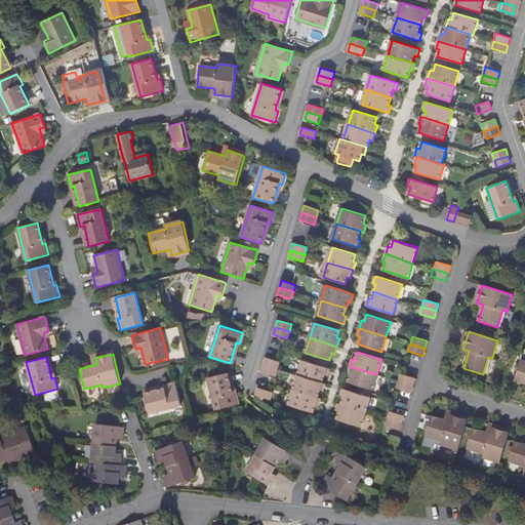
[(264,364),(277,368),(280,361),(266,357),(264,364)]
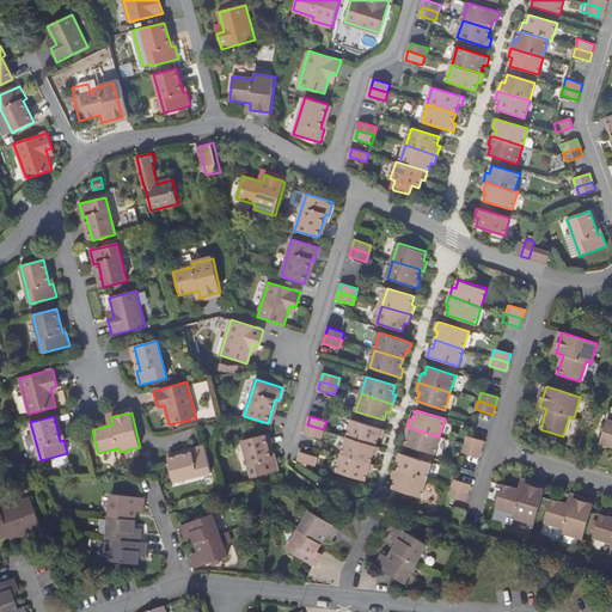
[(347,438),(375,446),(379,438),(381,439),(385,430),(381,428),(353,420),(347,438)]
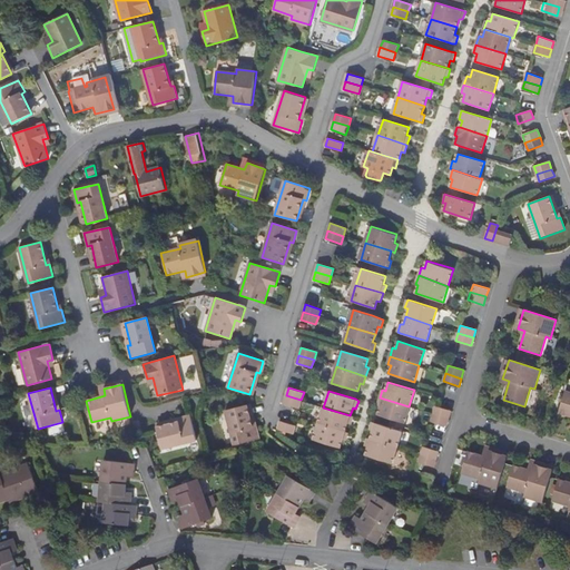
[(569,393),(564,392),(559,413),(569,415),(569,393)]
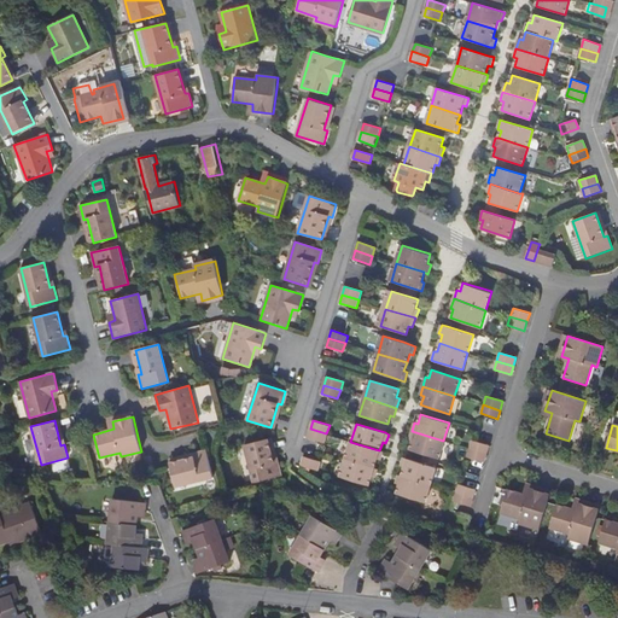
[(308,437),(324,442),(326,433),(310,429),(308,437)]
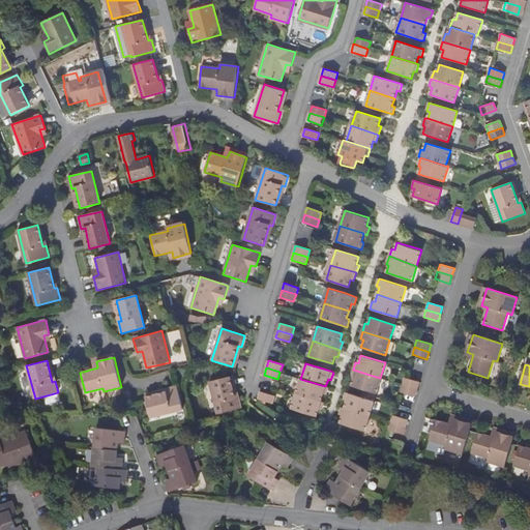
[(376,393),(380,378),(353,370),(351,378),(354,378),(351,386),(376,393)]
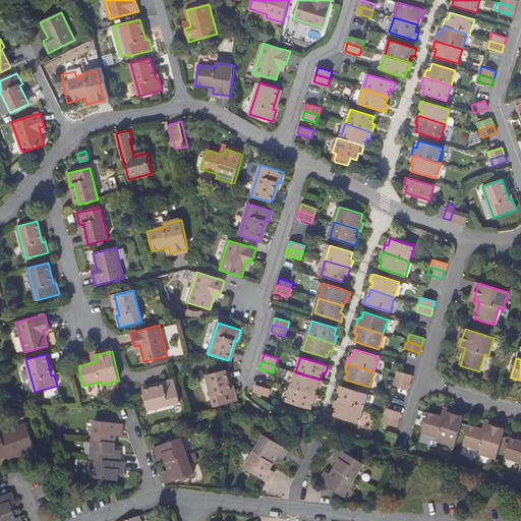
[(231,391),(226,370),(206,375),(214,407),(237,402),(234,390),(231,391)]
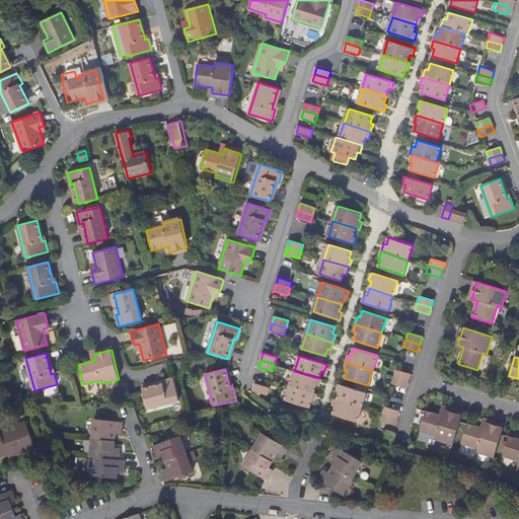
[(394,377),(409,381),(411,374),(396,370),(394,377)]
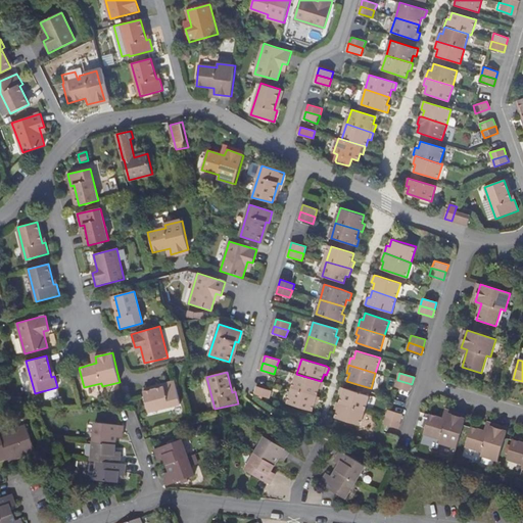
[(292,388),(317,396),(319,389),(322,389),(324,382),(321,381),(296,374),(292,388)]
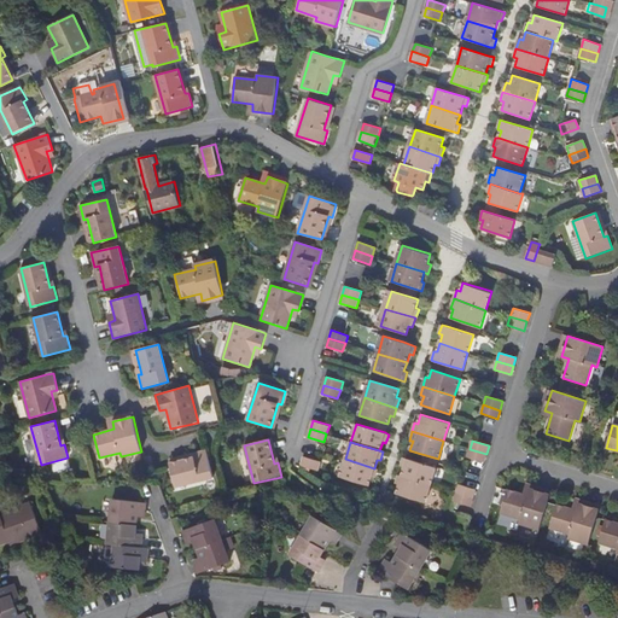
[(467,458),(484,462),(487,454),(470,449),(467,458)]
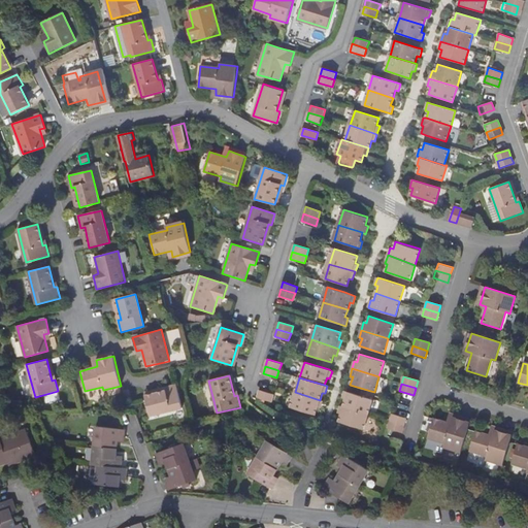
[(176,385),(165,388),(166,391),(144,396),(150,417),(183,408),(176,385)]
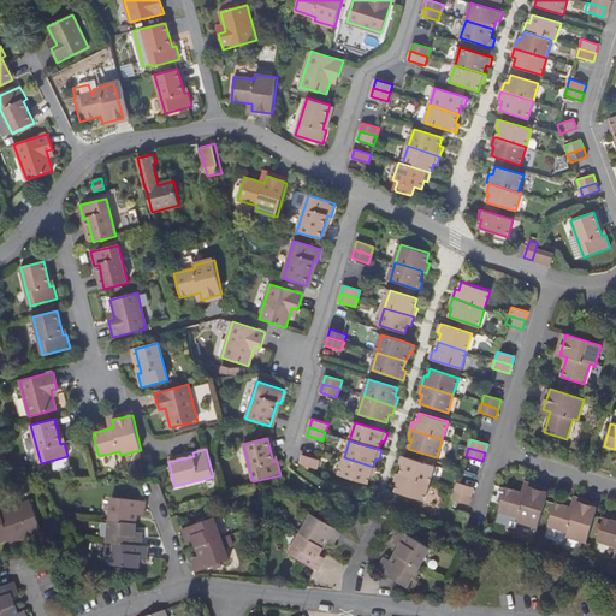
[(300,463),(317,468),(319,460),(303,455),(300,463)]
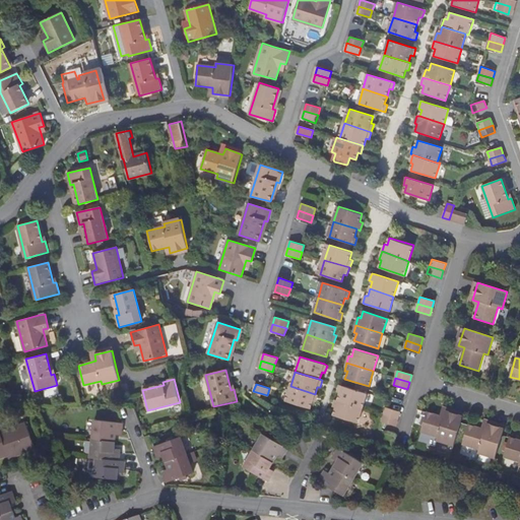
[(338,400),(362,407),(367,393),(342,386),(339,385),(337,392),(340,393),(338,400)]
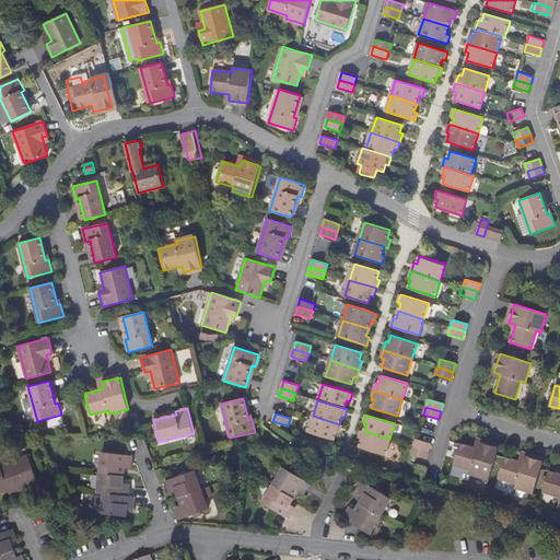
[(307,431),(334,440),(336,432),(339,433),(342,426),(339,424),(313,416),(307,431)]
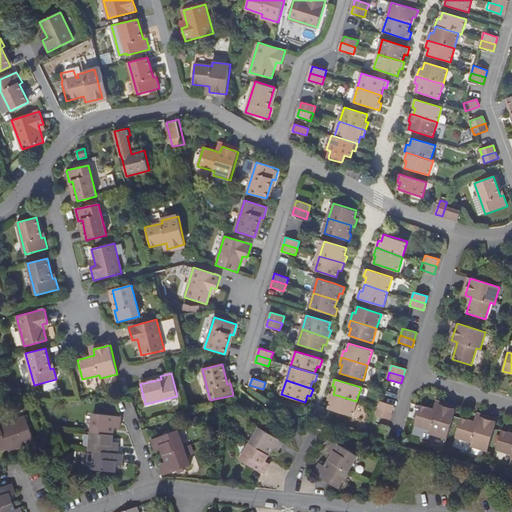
[(331,402),(328,408),(352,416),(356,401),(333,394),(330,393),(328,401),(331,402)]
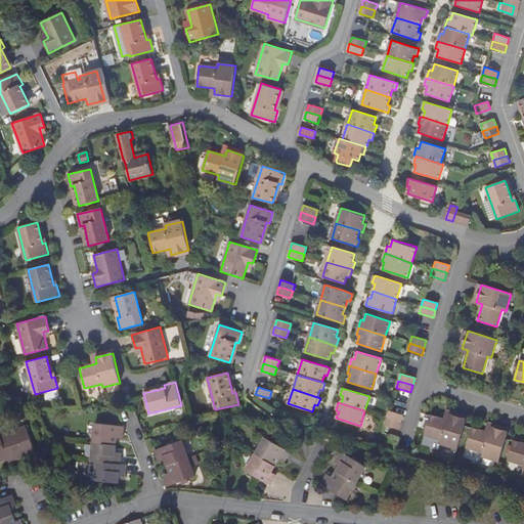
[(387,418),(401,422),(403,415),(389,410),(387,418)]
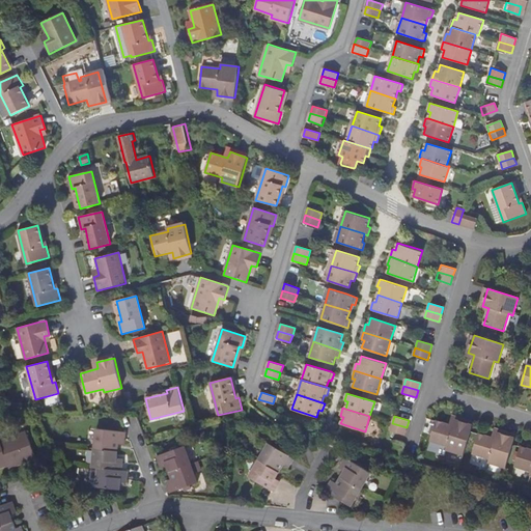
[(446,449),(463,455),(472,425),(454,420),(453,426),(436,421),(429,441),(447,446),(446,449)]
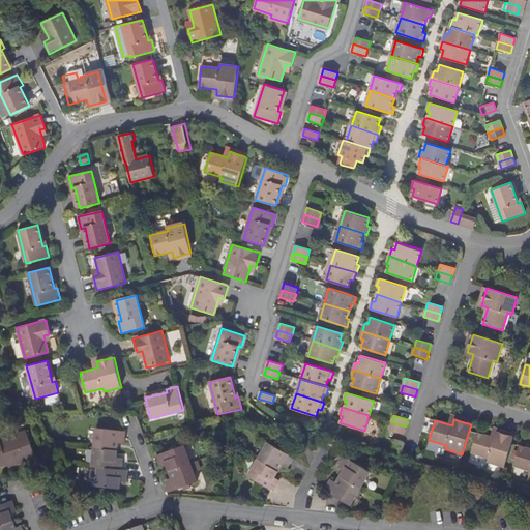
[(403,435),(406,427),(391,422),(388,430),(403,435)]
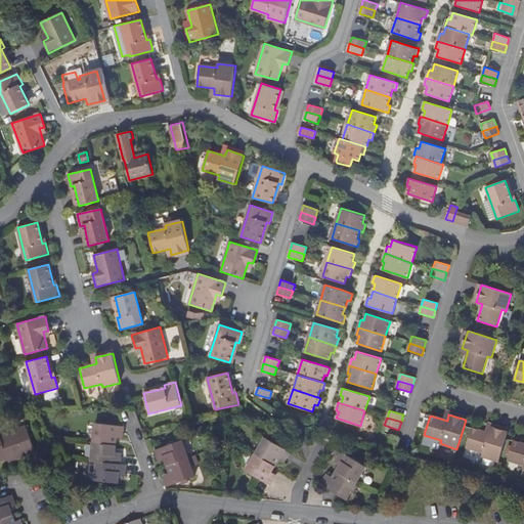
[(111,452),(113,438),(119,438),(120,427),(91,424),(87,462),(93,463),(91,482),(114,484),(115,477),(121,477),(122,467),(116,466),(117,453),(111,452)]
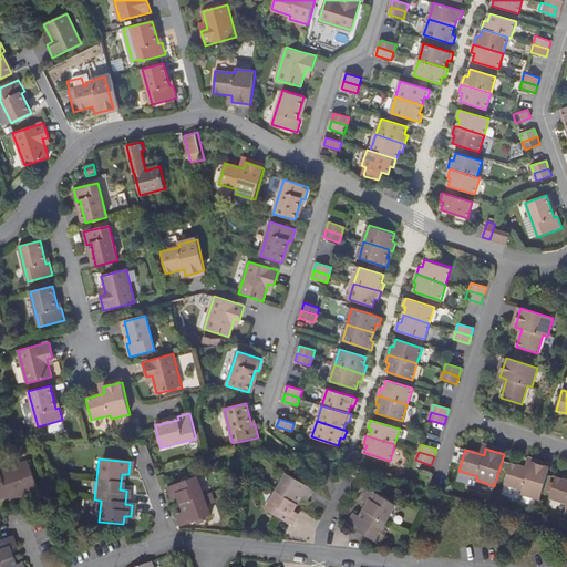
[(0,470),(0,498),(6,496),(7,501),(23,495),(30,492),(29,488),(34,486),(24,461),(0,470)]
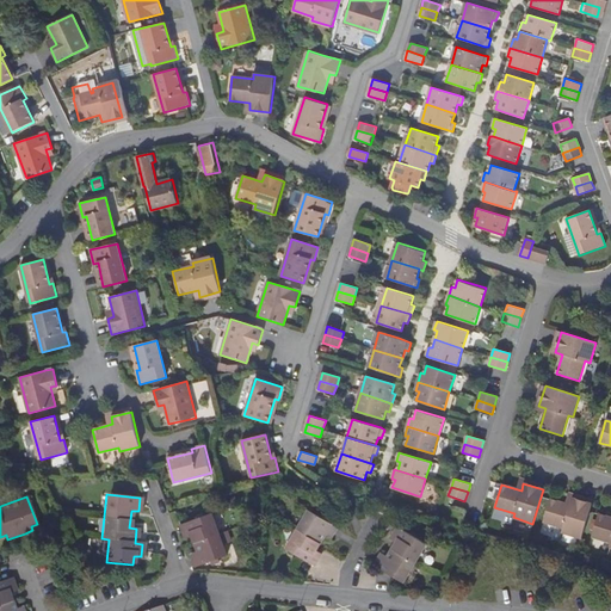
[(561,531),(581,538),(592,505),(572,498),(569,505),(550,499),(543,522),(562,528),(561,531)]
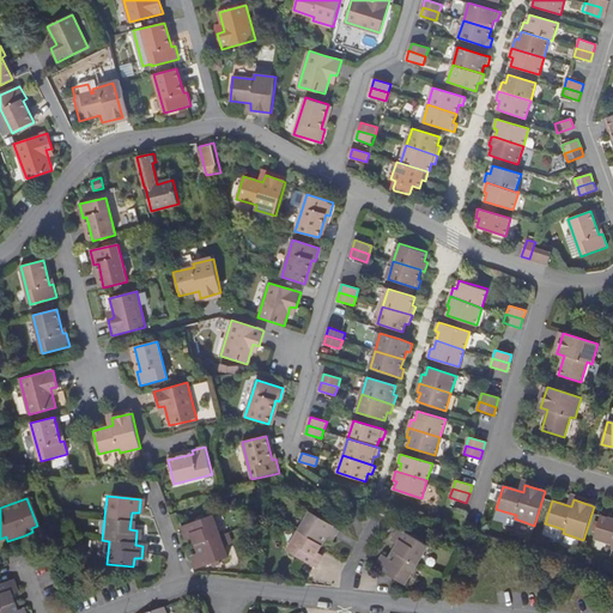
[(337,536),(341,529),(313,511),(301,532),(290,550),(303,558),(319,568),(321,562),(326,554),(320,551),(323,545),(328,538),(334,540),(337,536)]
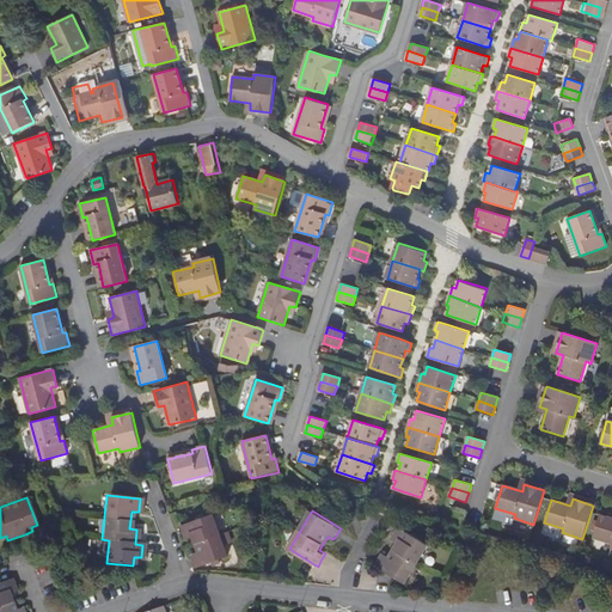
[(231,557),(224,536),(215,514),(183,525),(185,531),(188,539),(195,537),(201,552),(194,555),(196,562),(199,569),(231,557)]
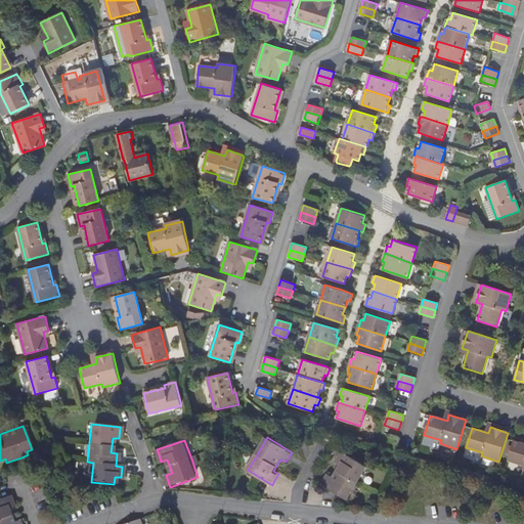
[(523,469),(523,444),(513,441),(507,461),(523,466),(523,469)]
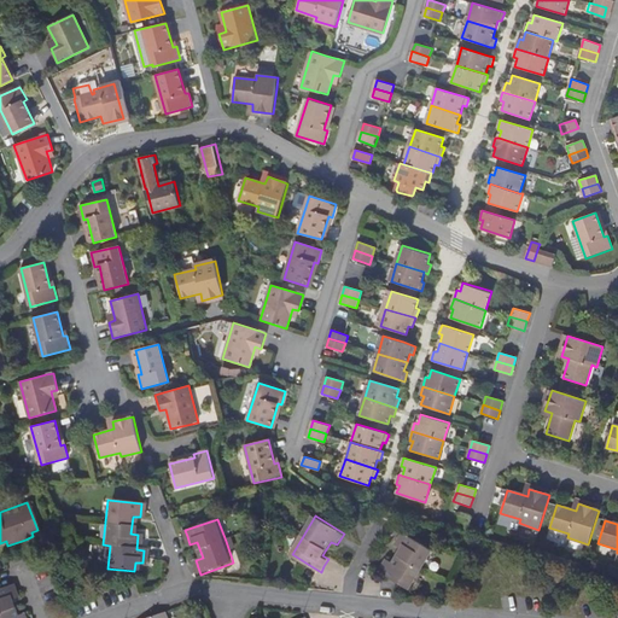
[(412,589),(423,570),(435,549),(406,534),(402,540),(398,546),(404,549),(396,564),(389,560),(385,566),(382,572),(398,582),(412,589)]
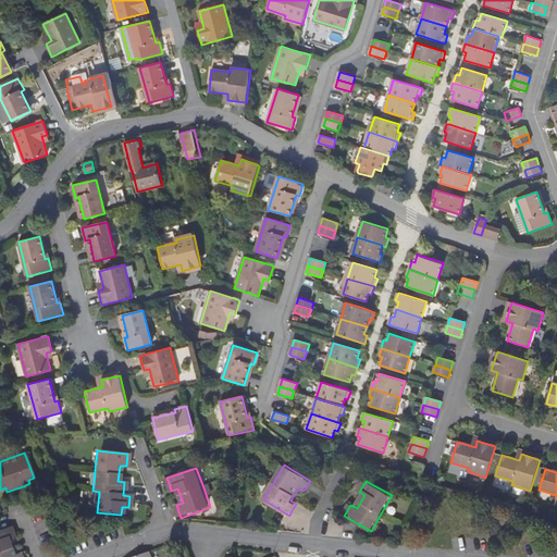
[(354,504),(360,492),(356,490),(348,500),(354,504)]
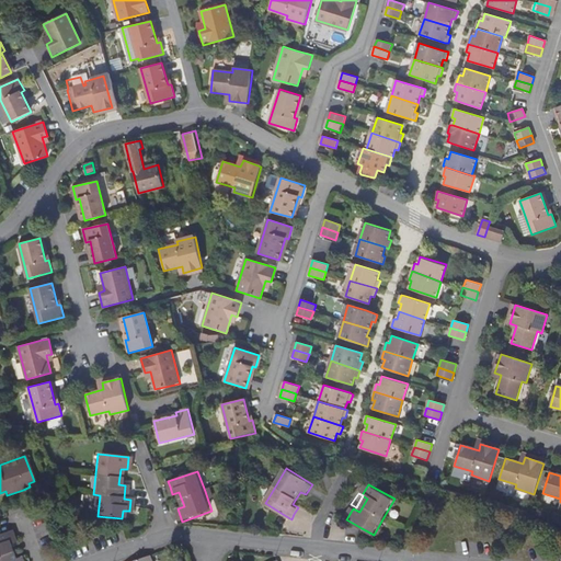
[(12,560),(7,546),(13,542),(10,536),(9,530),(0,534),(0,560),(19,560),(18,558),(12,560)]
